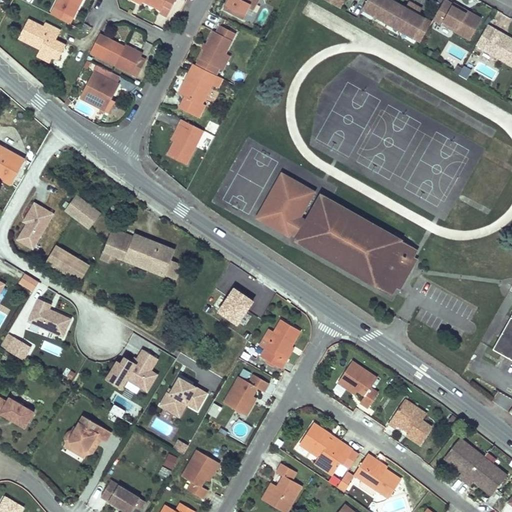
[(57,0),(55,5),(73,14),(79,0),(57,0)]
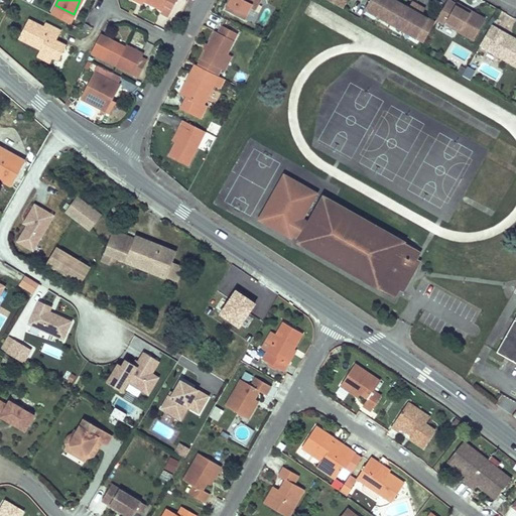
[(147,0),(161,7),(160,9),(167,13),(173,0),(147,0)]
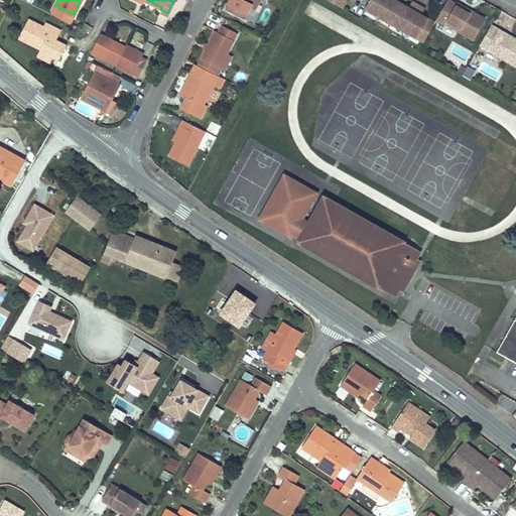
[(229,0),(226,7),(244,16),(250,6),(255,9),(259,0),(229,0)]
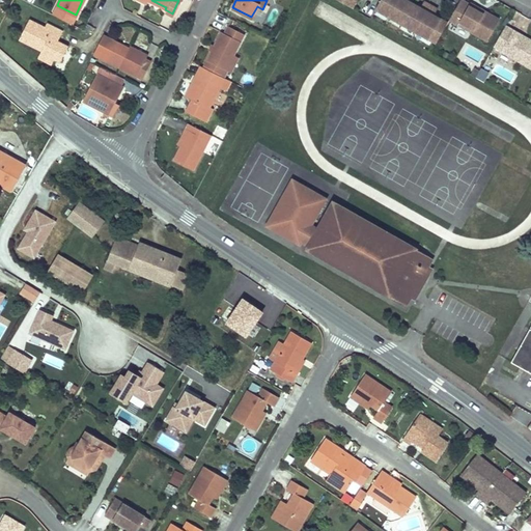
[(434,42),(446,21),(432,12),(436,6),(424,0),(421,0),(418,5),(410,0),(376,0),(373,6),(434,42)]
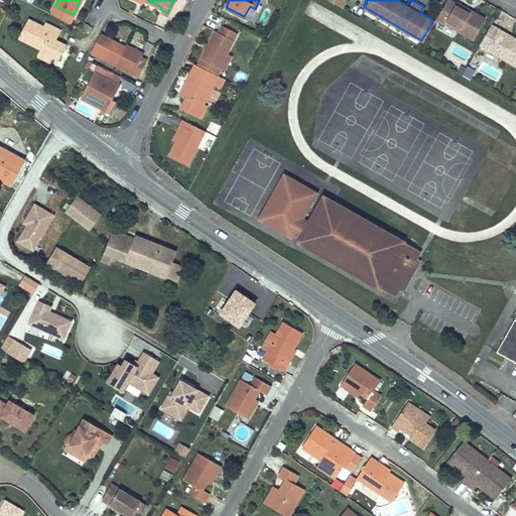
[(455,2),(450,0),(444,0),(434,17),(472,38),(484,17),(469,9),(468,11),(464,9),(466,7),(455,1),(455,2)]
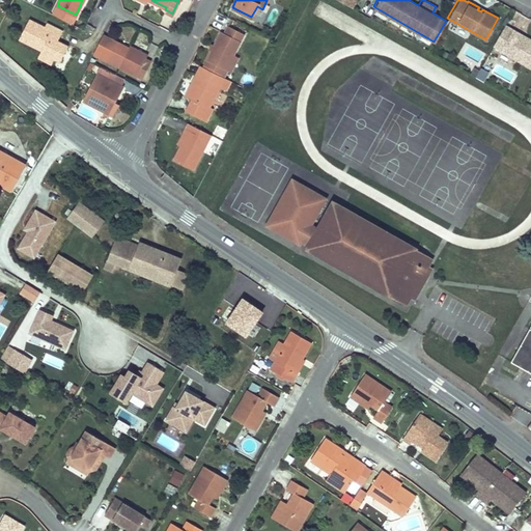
[(30,19),(20,38),(43,50),(39,57),(53,63),(56,58),(61,61),(70,45),(59,39),(63,30),(47,22),(45,26),(30,19)]
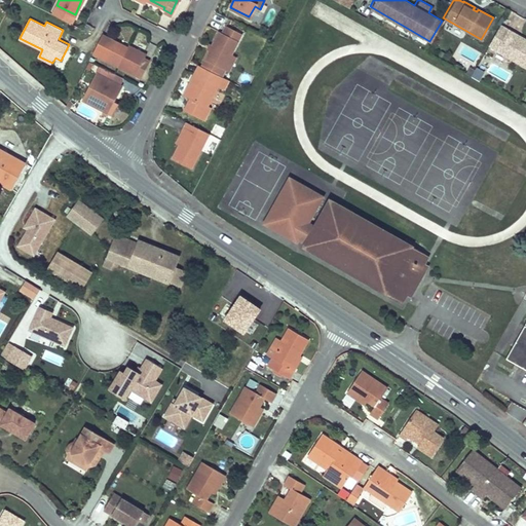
[(85,21),(82,27),(87,30),(90,23),(85,21)]
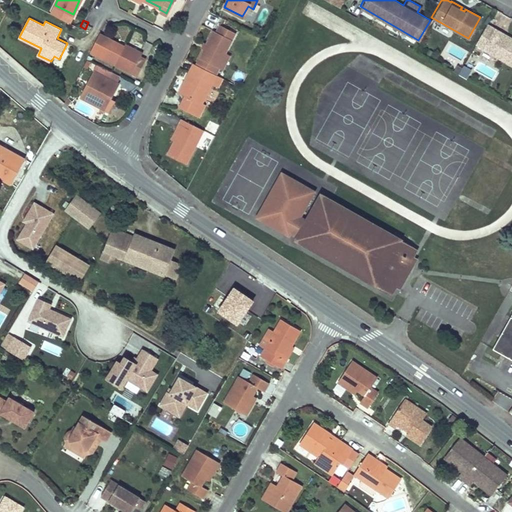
[(201,56),(197,63),(215,72),(219,64),(226,51),(236,31),(220,23),(217,30),(214,28),(207,41),(204,47),(199,56),(201,56)]
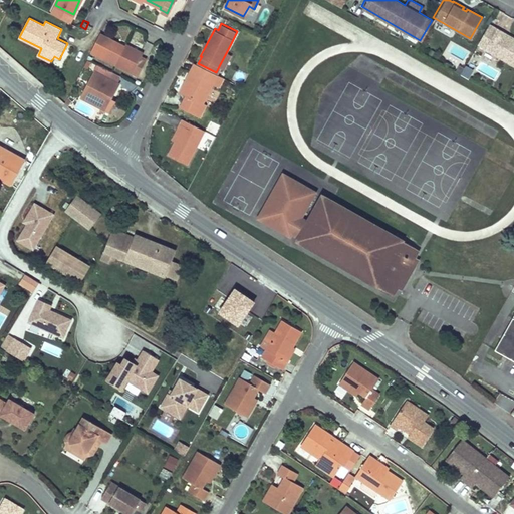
[(504,32),(488,23),(477,43),(484,47),(513,64),(513,38),(508,35),(507,37),(503,34),(504,32)]
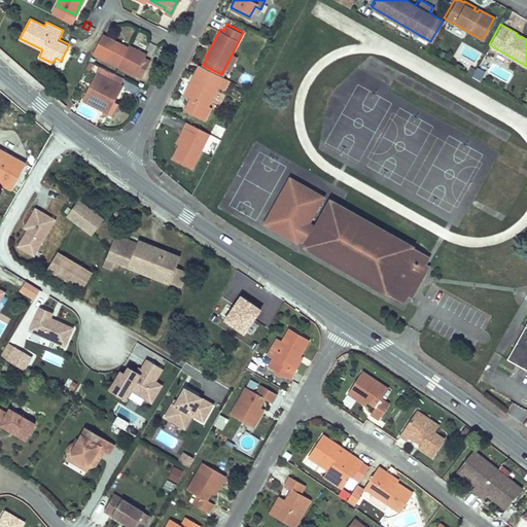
[(102,32),(93,50),(99,54),(108,35),(102,32)]
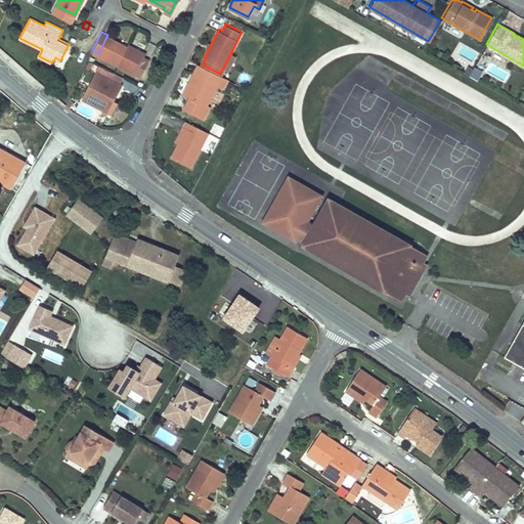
[(107,35),(98,53),(118,63),(127,45),(107,35)]
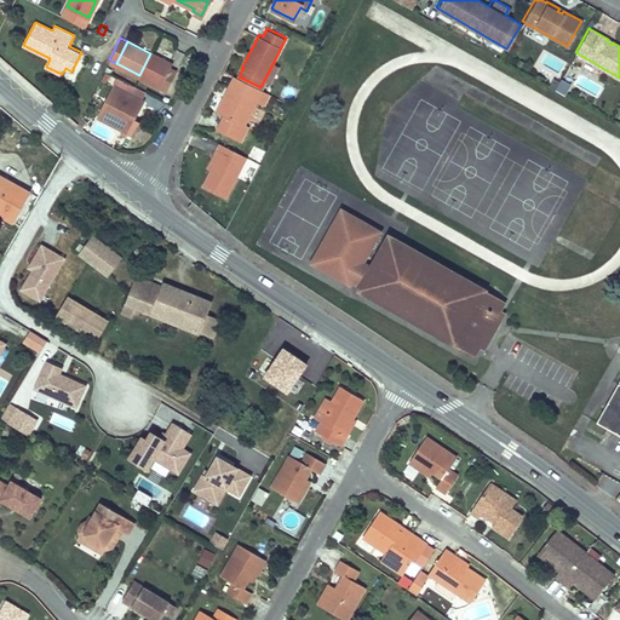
[(151,51),(150,53),(139,75),(160,86),(171,67),(173,62),(151,51)]
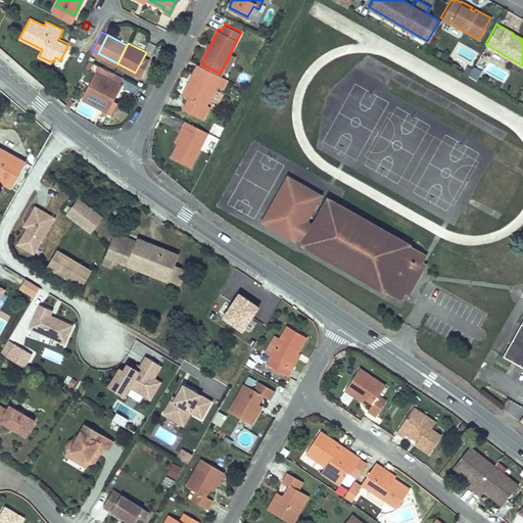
[(231,52),(224,65),(228,67),(234,53),(231,52)]
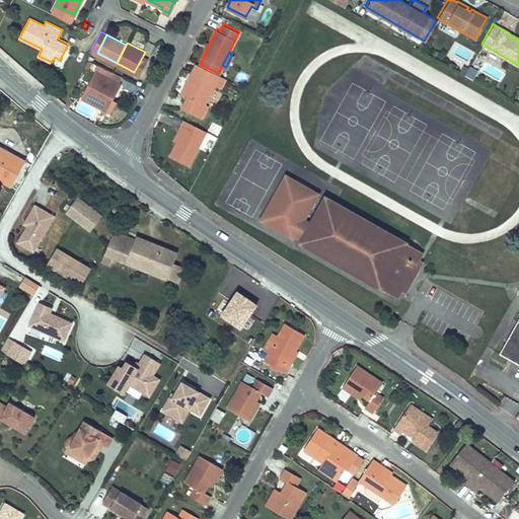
[(143,56),(134,72),(139,74),(147,58),(143,56)]
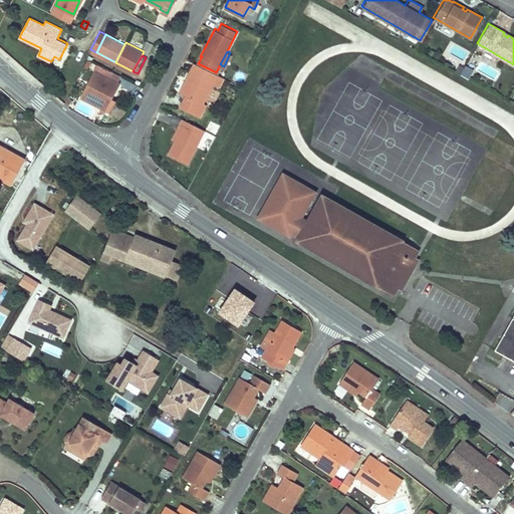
[(219,86),(224,76),(216,72),(198,63),(195,61),(187,77),(180,90),(189,94),(183,105),(201,114),(207,102),(203,100),(212,83),(219,86)]
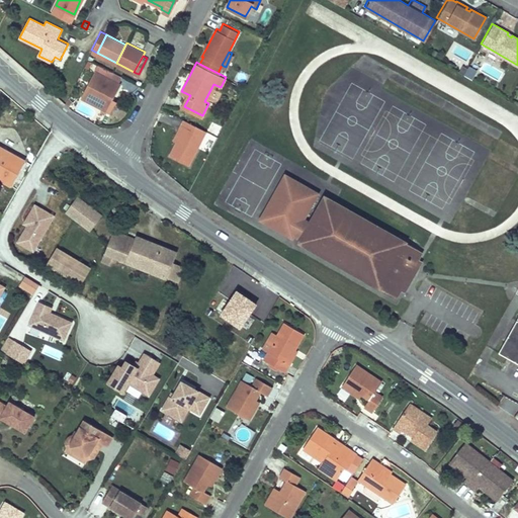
[(94,70),(81,96),(102,107),(107,97),(110,99),(118,82),(117,82),(121,75),(100,64),(97,71),(94,70)]
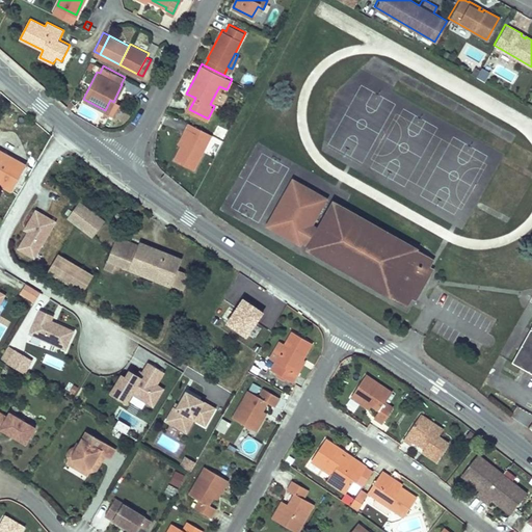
[(179,89),(186,94),(193,80),(186,76),(179,89)]
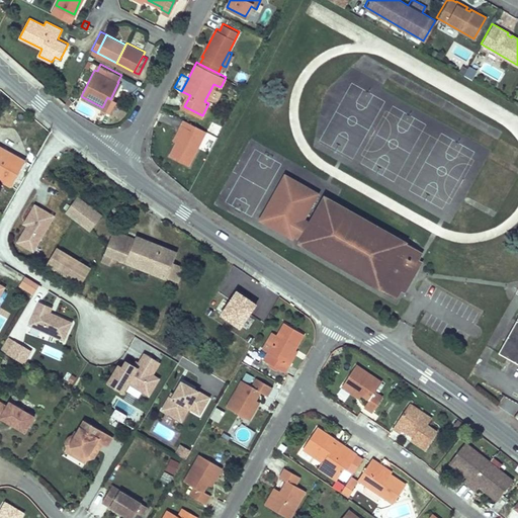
[(107,97),(102,107),(105,108),(110,99),(107,97)]
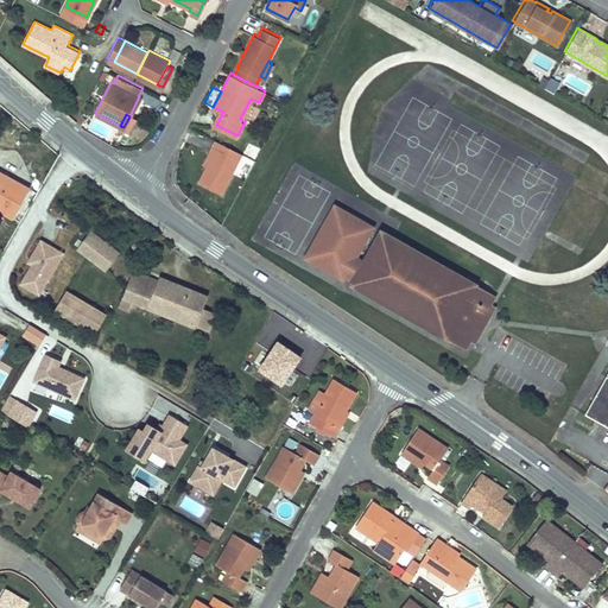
[(215,150),(207,166),(198,182),(223,194),(244,152),(215,139),(210,149),(215,150)]
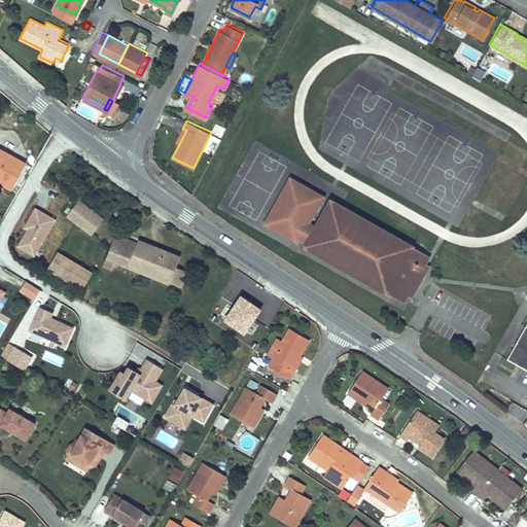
[(182,129),(176,142),(179,144),(186,130),(182,129)]
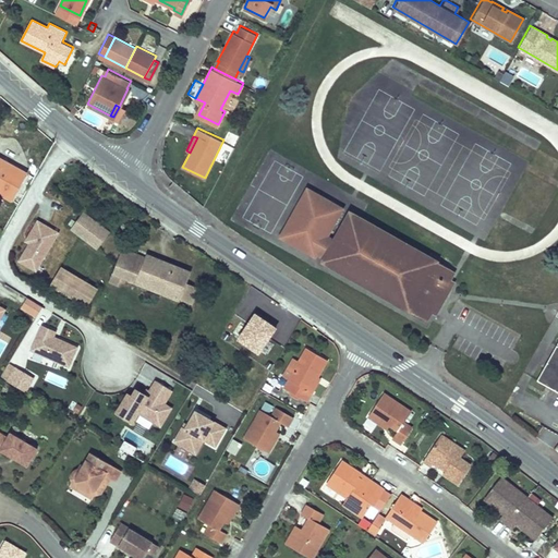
[(0,193),(12,199),(26,174),(17,169),(15,173),(0,165),(0,160),(0,159),(0,193)]
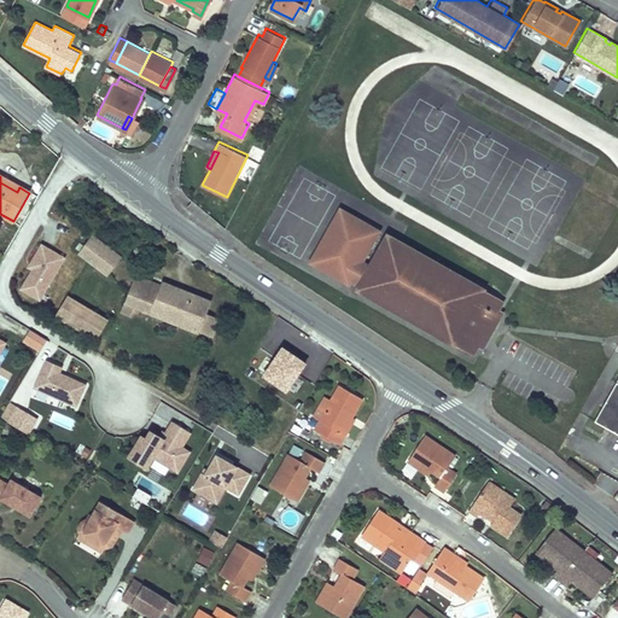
[(19,187),(0,176),(0,178),(0,182),(17,192),(19,187)]
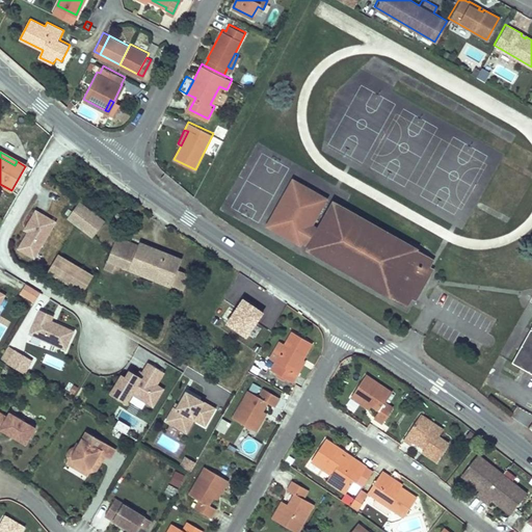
[(303,243),(309,245),(319,227),(314,224),(329,197),(294,178),(266,225),(301,245),(303,243)]
